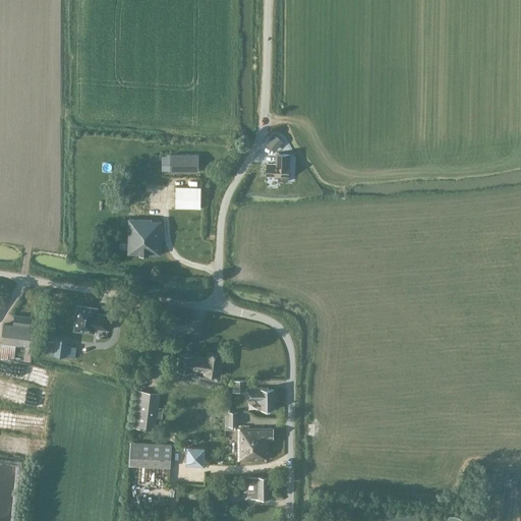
[(275,135),(267,145),(275,152),(283,141),(275,135)]
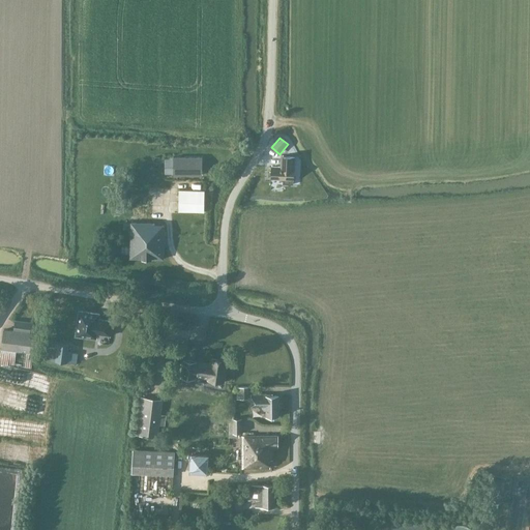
[(283,184),(293,184),(295,157),(281,156),(280,167),(271,166),(270,179),(283,180),(283,184)]
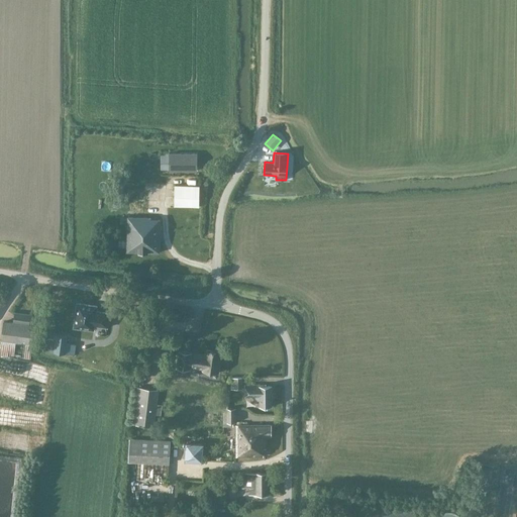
[(170,153),(169,171),(196,171),(196,154),(170,153)]
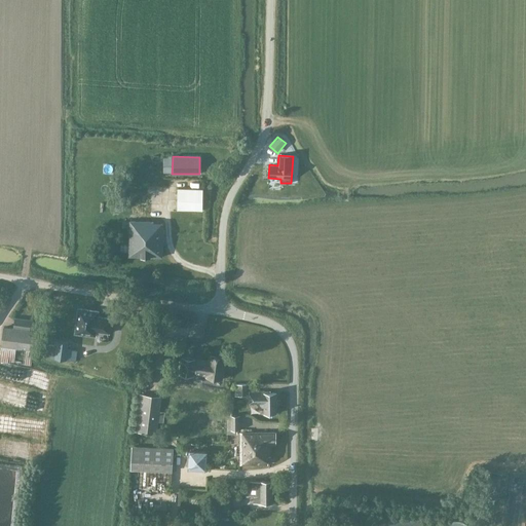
[(202,211),(202,190),(178,189),(178,211),(202,211)]
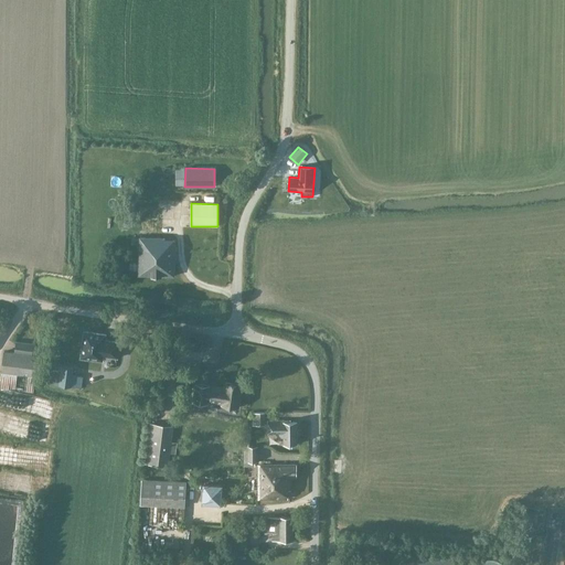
[(138,226),(138,211),(129,211),(129,225),(138,226)]
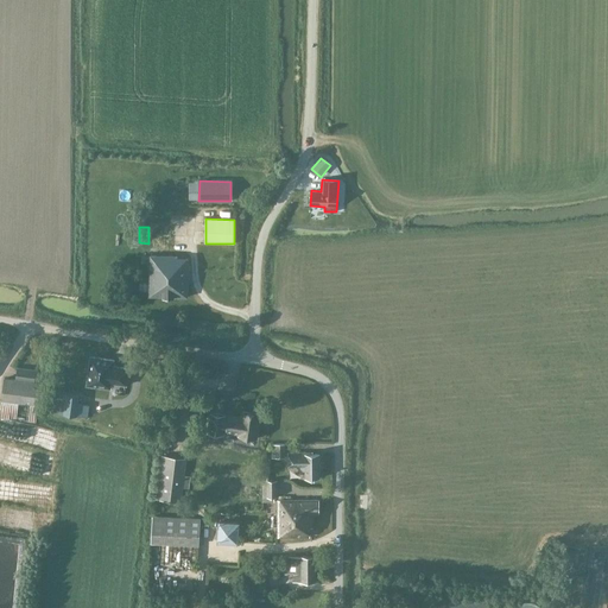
[(188,297),(189,259),(177,258),(177,257),(150,255),(149,296),(188,297)]
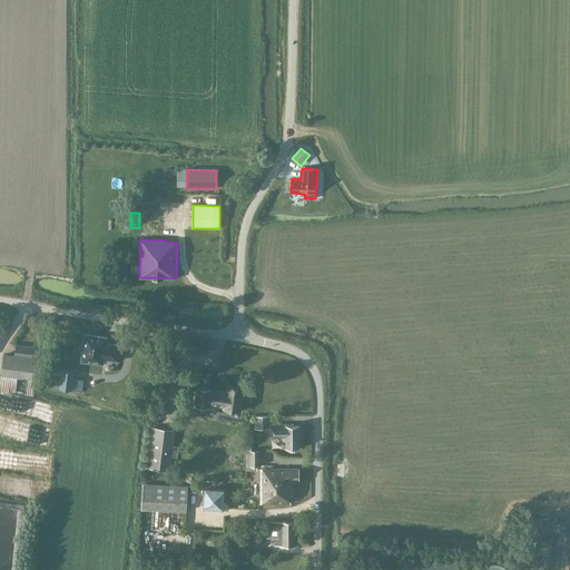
[(117,361),(119,345),(105,343),(106,336),(84,334),(80,361),(102,364),(102,359),(117,361)]
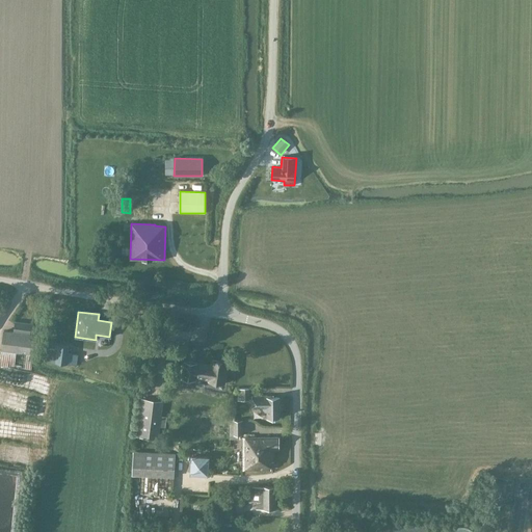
[(4,331),(1,351),(0,361),(0,365),(31,369),(35,336),(29,335),(31,324),(15,322),(14,333),(4,331)]
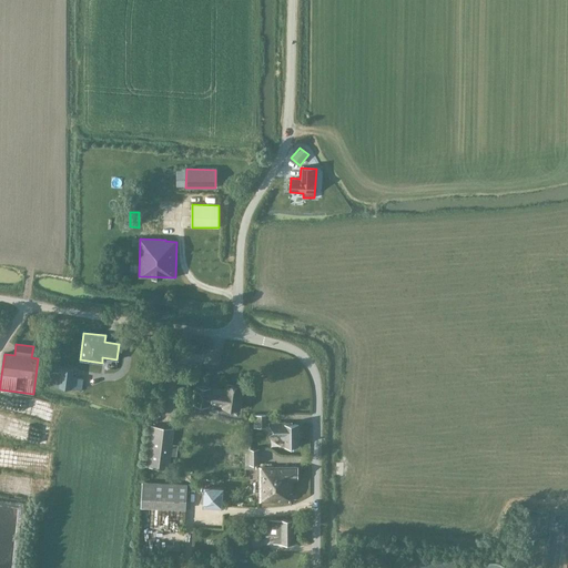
[(72,376),(73,369),(62,367),(62,365),(47,363),(44,384),(71,388),(72,376)]
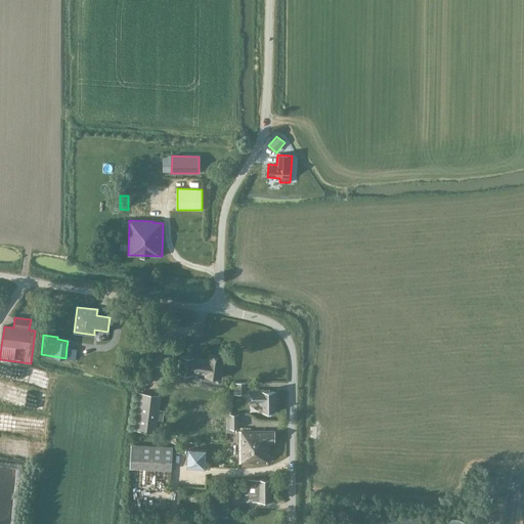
[(182,356),(179,374),(191,375),(192,370),(195,370),(195,372),(207,374),(207,376),(220,378),(223,357),(219,356),(214,355),(210,355),(209,359),(197,358),(194,358),(194,357),(182,356)]
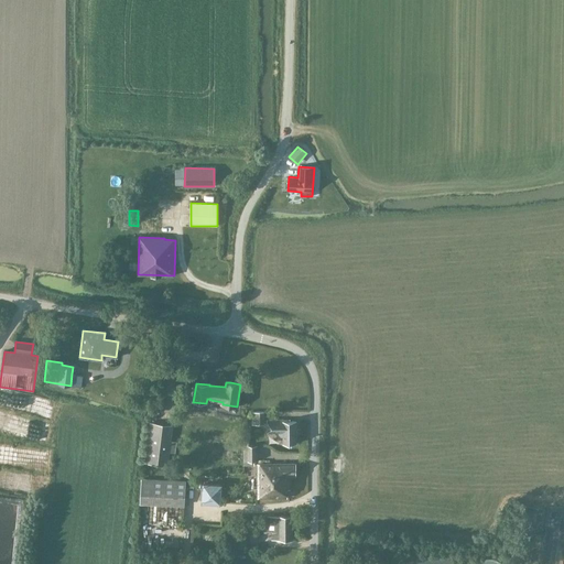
[(251,412),(251,424),(264,424),(264,412),(251,412)]
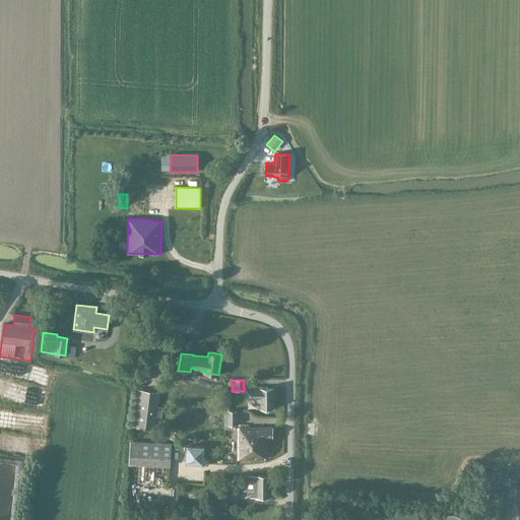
[(261,387),(246,387),(246,398),(257,398),(257,400),(259,402),(260,402),(260,408),(273,408),(272,388),(261,388),(261,387)]
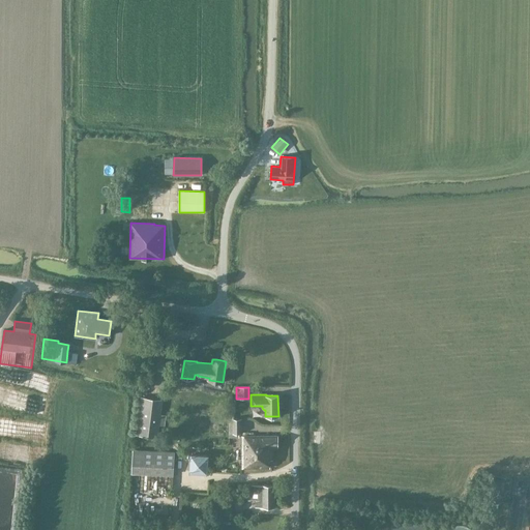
[(136,435),(157,438),(159,424),(165,425),(166,415),(160,414),(163,400),(140,396),(136,435)]
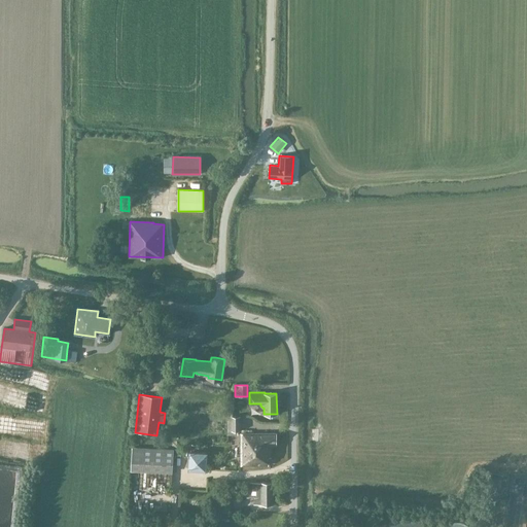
[(240,416),(226,417),(226,435),(238,435),(238,431),(240,431),(240,416)]
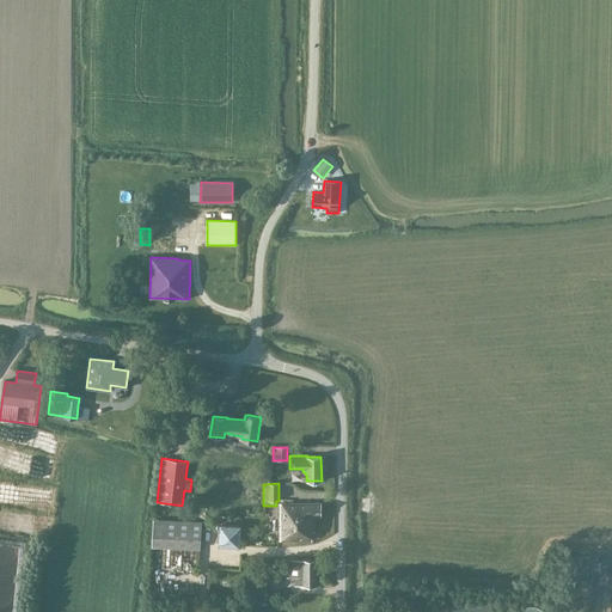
[(322,502),(280,503),(280,540),(312,540),(312,530),(316,530),(316,516),(322,516),(322,502)]
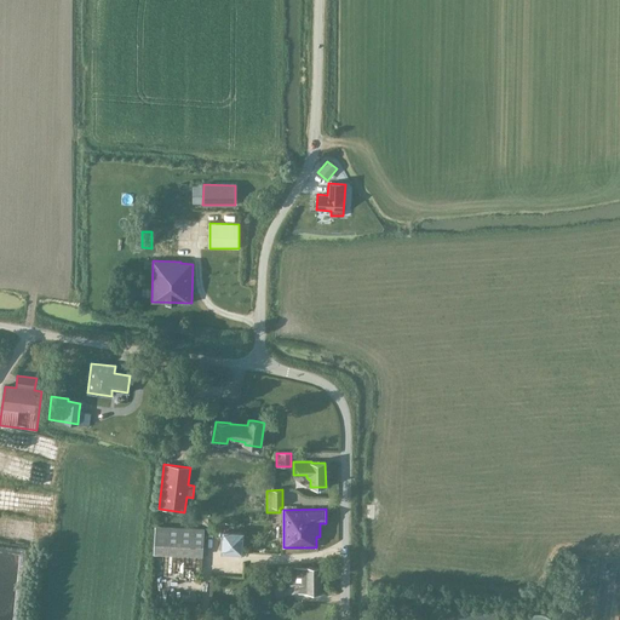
[(155,526),(154,552),(202,556),(204,529),(155,526)]
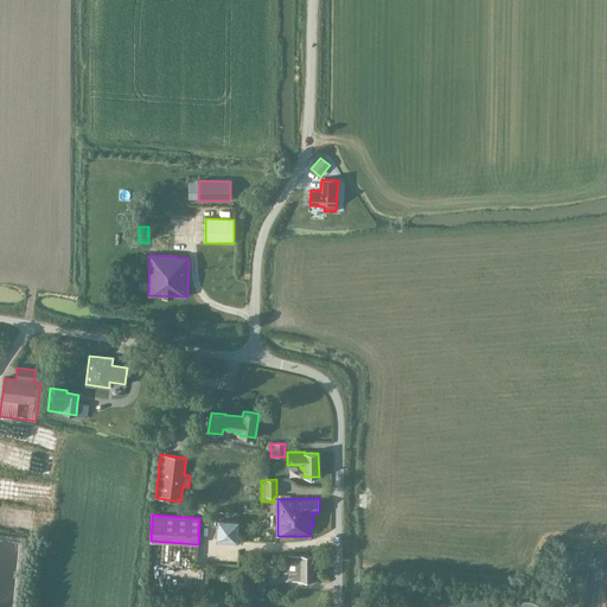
[(218,521),(217,540),(236,541),(238,522),(218,521)]
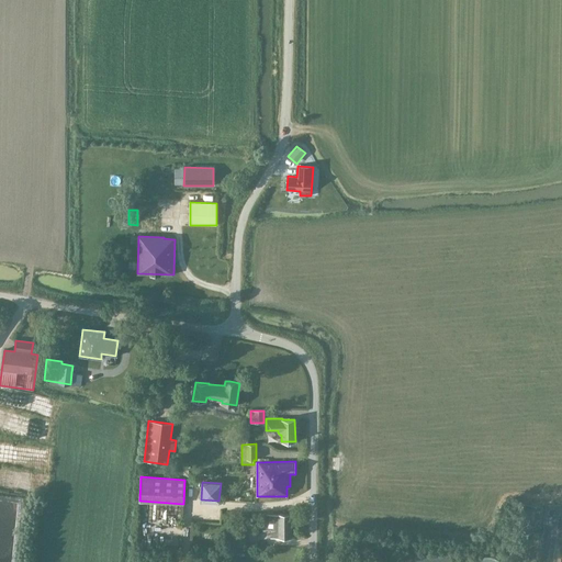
[(292,514),(263,515),(263,530),(270,530),(270,538),(292,538),(292,514)]
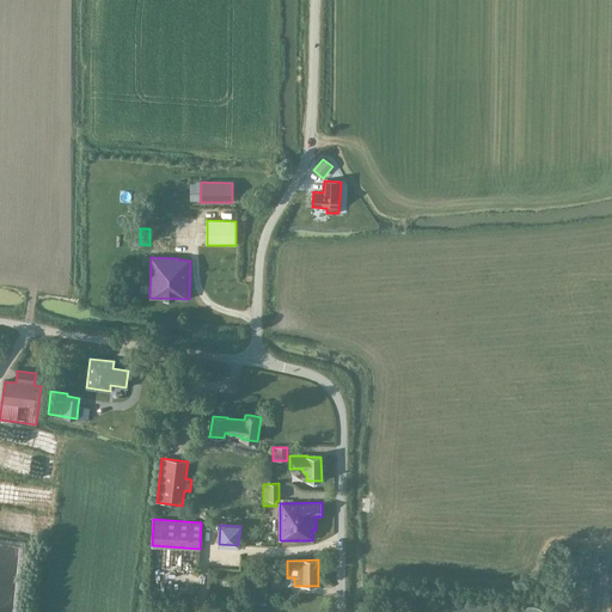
[(47,588),(48,579),(34,577),(34,587),(47,588)]
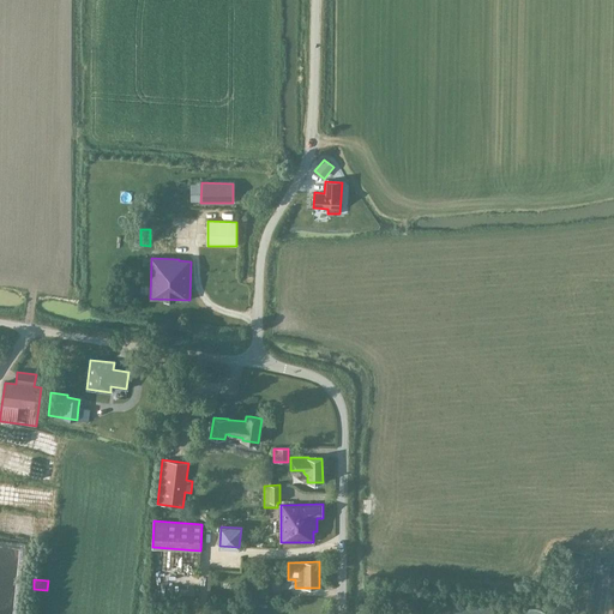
[(268,599),(268,583),(250,583),(250,599),(268,599)]
